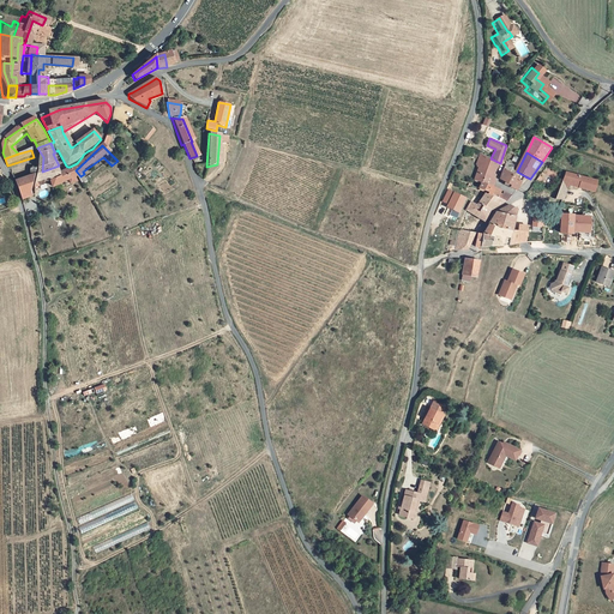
[(500,163),(491,158),(481,154),(477,162),(481,164),(475,181),(482,184),(493,188),(495,181),(493,172),(495,166),(500,163)]
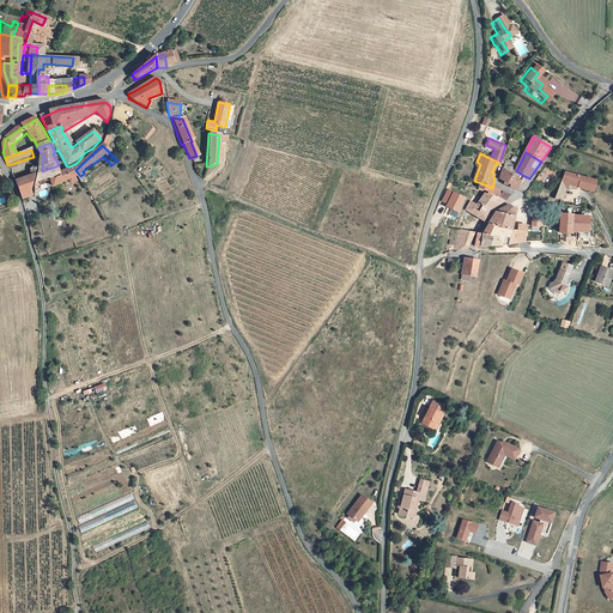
[(80,176),(76,170),(70,174),(68,173),(62,175),(59,165),(42,171),(36,184),(48,181),(52,182),(54,188),(80,176)]
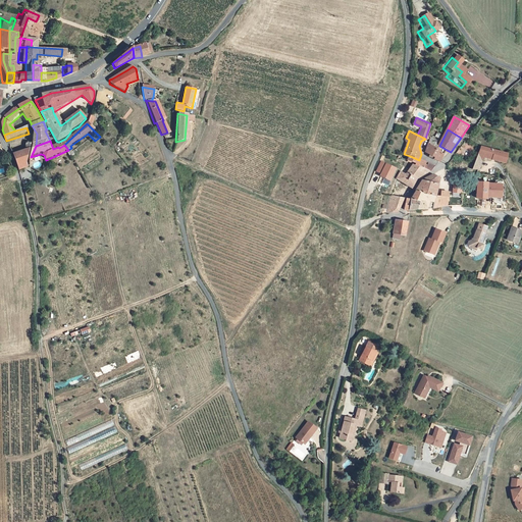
[(447,150),(439,146),(436,145),(428,142),(427,147),(438,152),(438,154),(444,156),(447,150)]
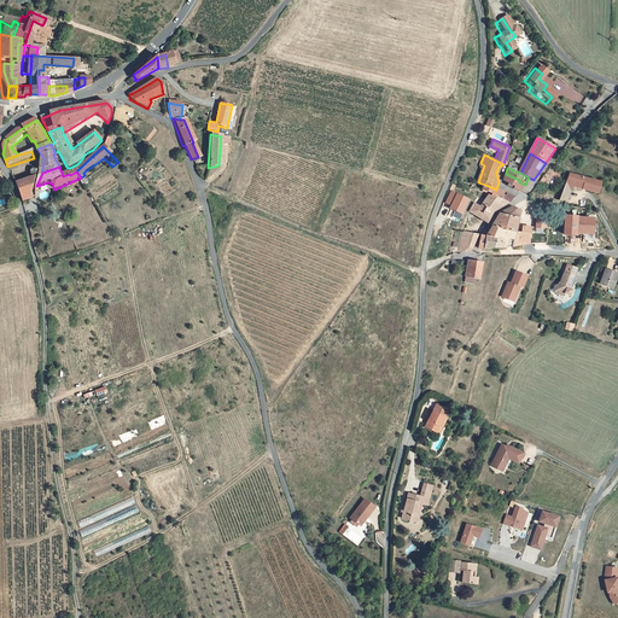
[(21,198),(22,202),(34,198),(33,193),(40,174),(34,173),(33,181),(15,182),(18,191),(21,198)]
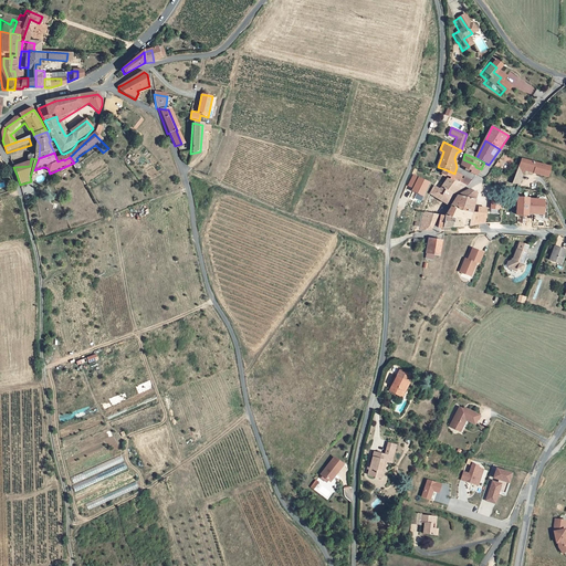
[(475,165),(463,159),(461,167),(464,169),(464,170),(478,176),(481,169),(475,167),(475,165)]
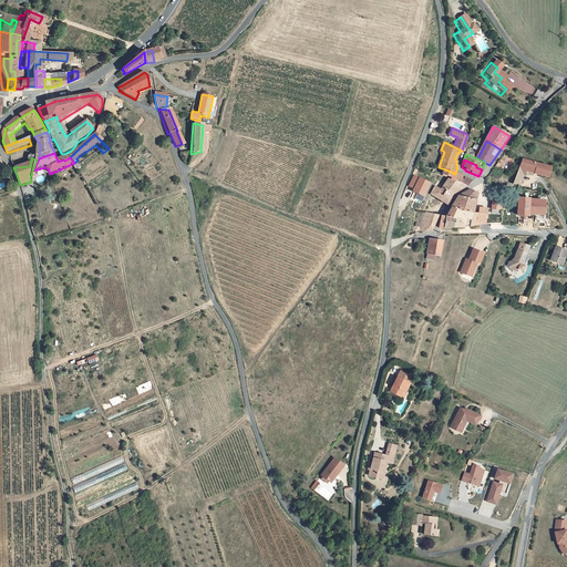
[(536,176),(550,179),(554,168),(524,161),(514,185),(519,186),(525,172),(536,174),(536,176)]
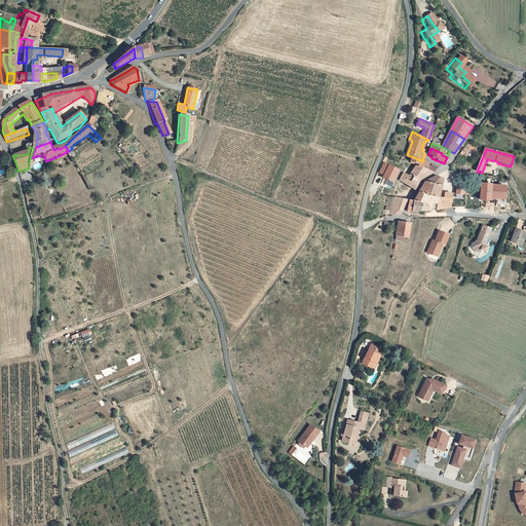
[(413,157),(410,163),(410,164),(416,166),(433,174),(436,172),(438,167),(422,161),(413,157)]
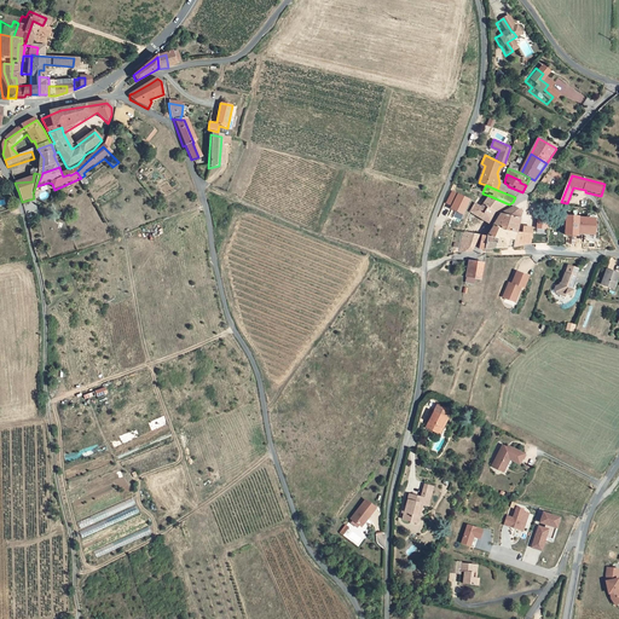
[(445,204),(451,207),(450,209),(463,215),(470,200),(451,191),(445,204)]
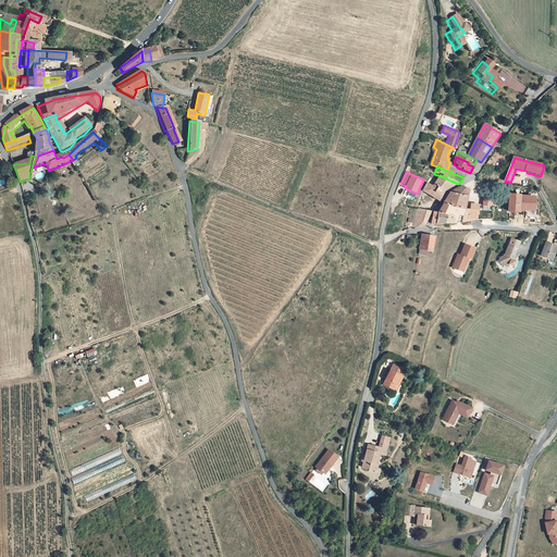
[(440,178),(438,177),(436,181),(432,187),(425,183),(421,190),(438,200),(447,186),(450,188),(458,184),(441,176),(440,178)]
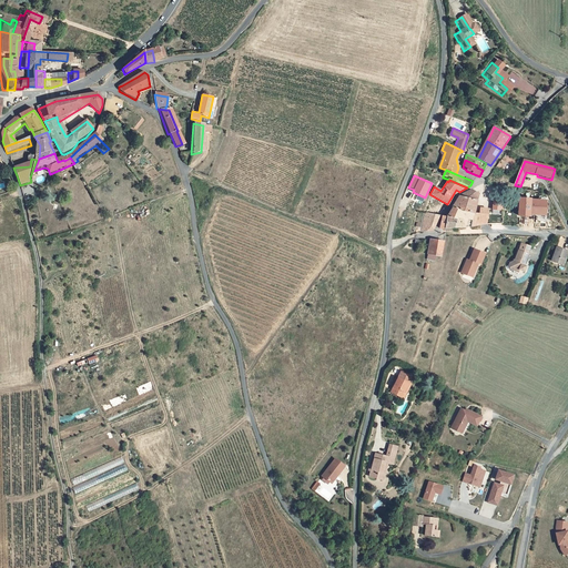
[(472,219),(469,227),(486,225),(488,212),(479,210),(478,213),(473,212),(479,190),(478,189),(477,188),(475,189),(473,191),(462,195),(462,198),(458,198),(454,204),(447,216),(455,219),(454,229),(464,227),(466,219),(472,219)]
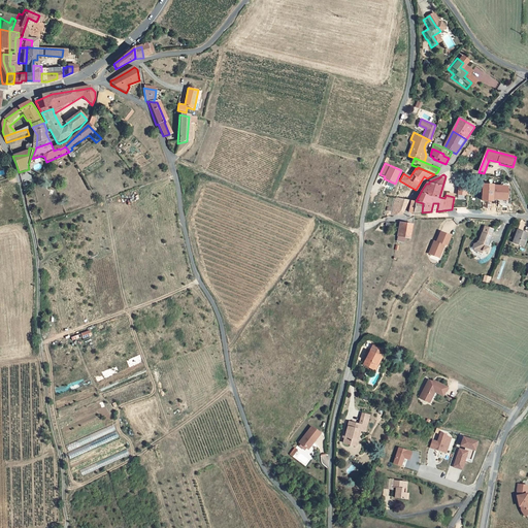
[(401,184),(398,191),(410,197),(413,191),(401,184)]
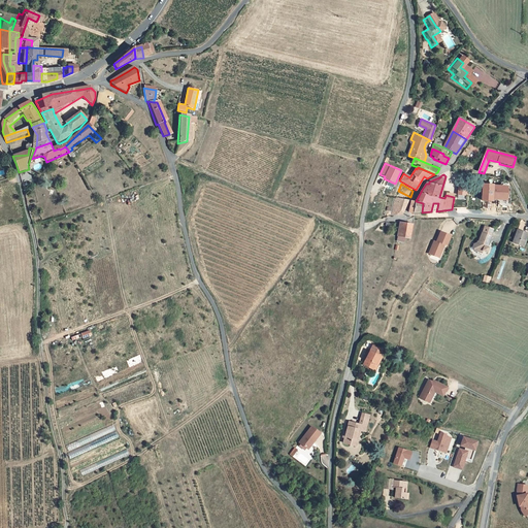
[(482,201),(508,201),(508,186),(482,185),(482,201)]
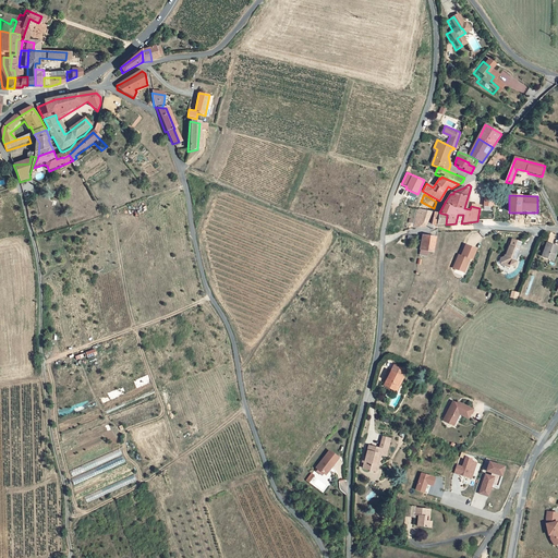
[(485,207),(495,207),(496,199),(492,198),(486,198),(485,207)]
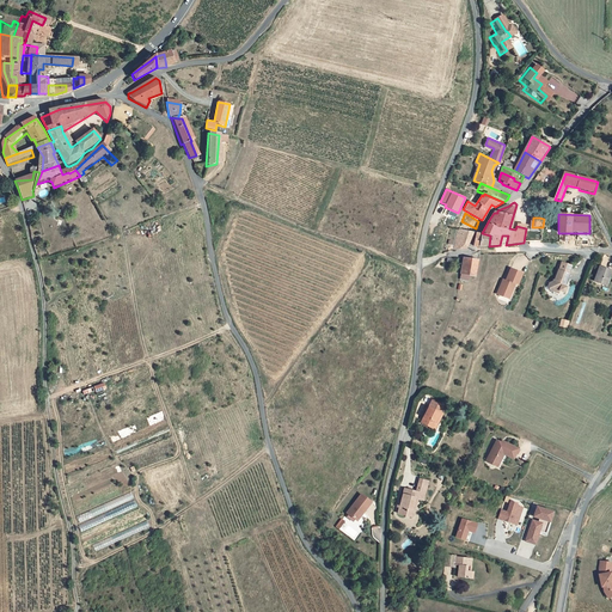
[(459,231),(454,249),(466,248),(472,234),(459,231)]
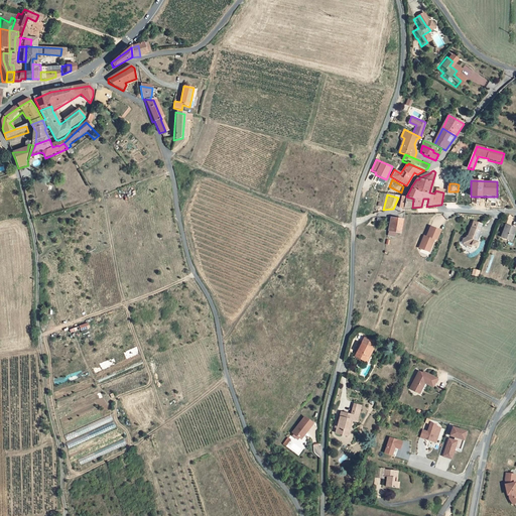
[(399,208),(402,209),(412,208),(413,199),(406,197),(405,200),(403,200),(400,202),(399,208)]
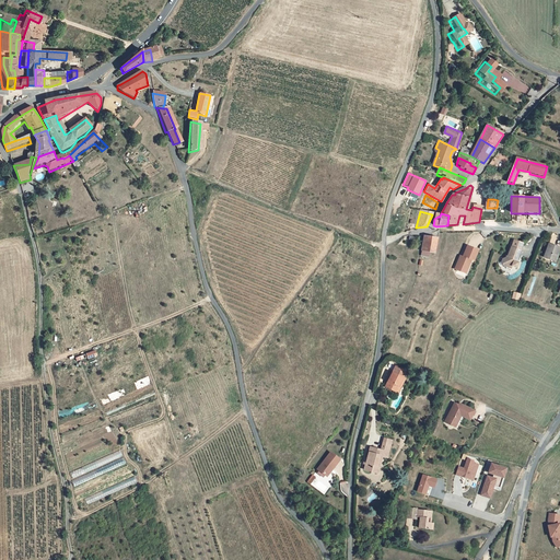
[(419,254),(429,256),(432,242),(419,240),(415,257),(418,257),(419,254)]
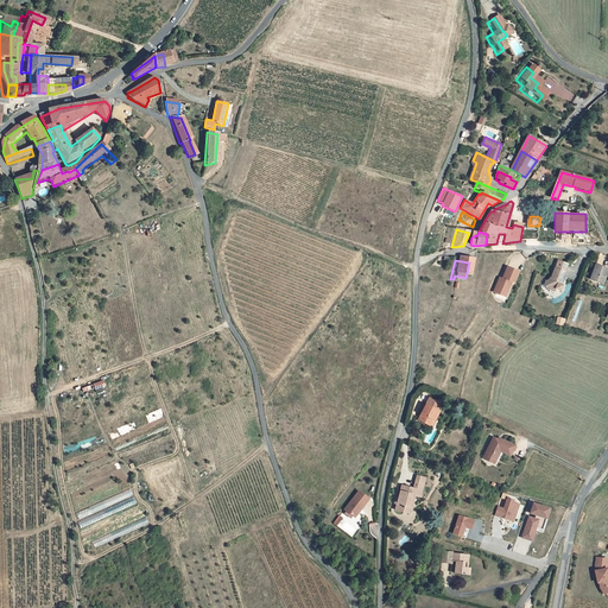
[(602,272),(590,268),(584,283),(599,287),(603,276),(601,274),(602,272)]
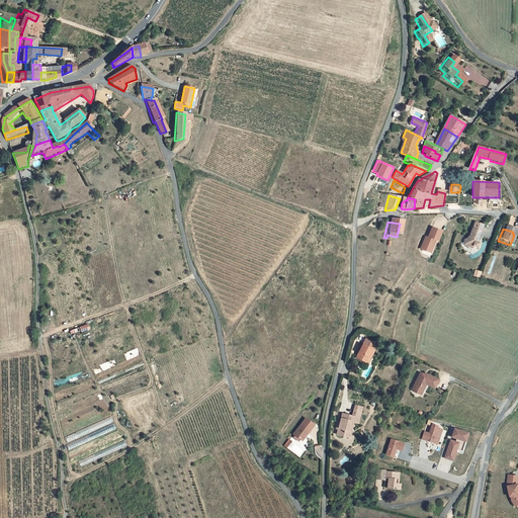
[(415,252),(422,255),(424,250),(427,251),(429,246),(428,246),(429,243),(432,244),(436,234),(427,230),(423,241),(420,240),(415,252)]
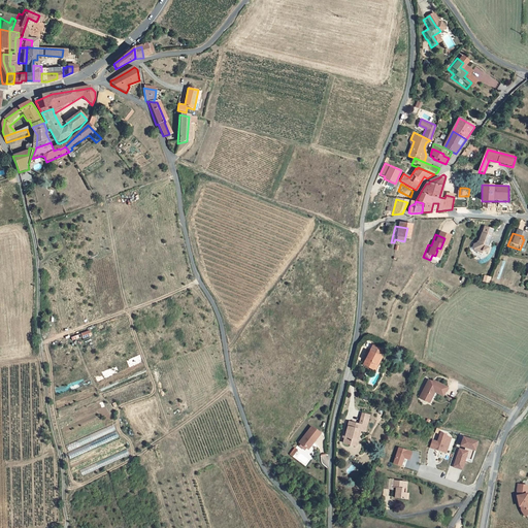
[(467,250),(468,252),(472,254),(476,251),(477,253),(482,254),(484,250),(481,249),(482,246),(483,248),(486,237),(476,234),(473,243),(472,243),(471,244),(468,246),(467,250)]
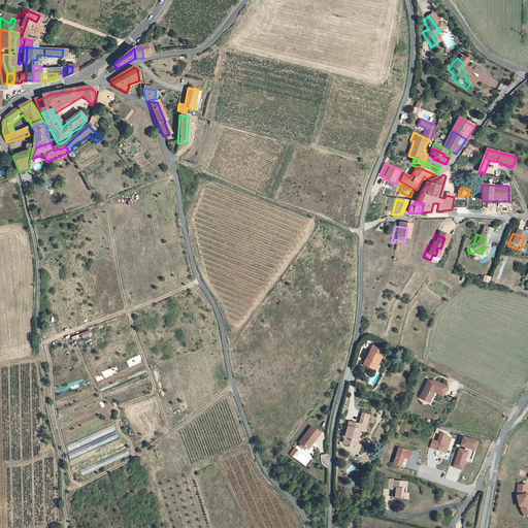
[(359,366),(358,368),(364,371),(366,366),(369,367),(373,359),(372,358),(375,352),(365,347),(362,353),(360,352),(358,355),(360,357),(357,361),(356,364),(359,366)]
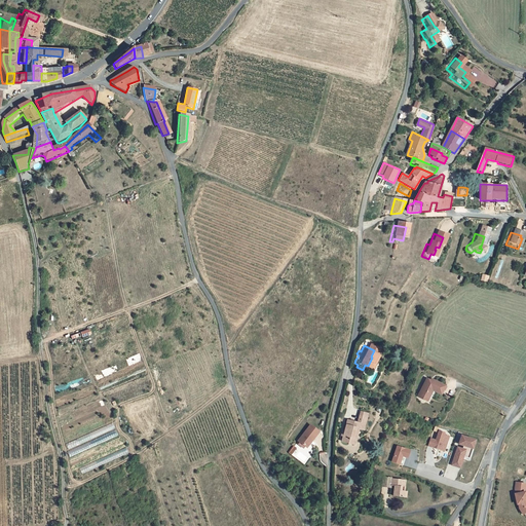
[(428,395),(437,400),(442,391),(431,385),(430,386),(427,384),(423,382),(414,397),(423,403),(428,395)]
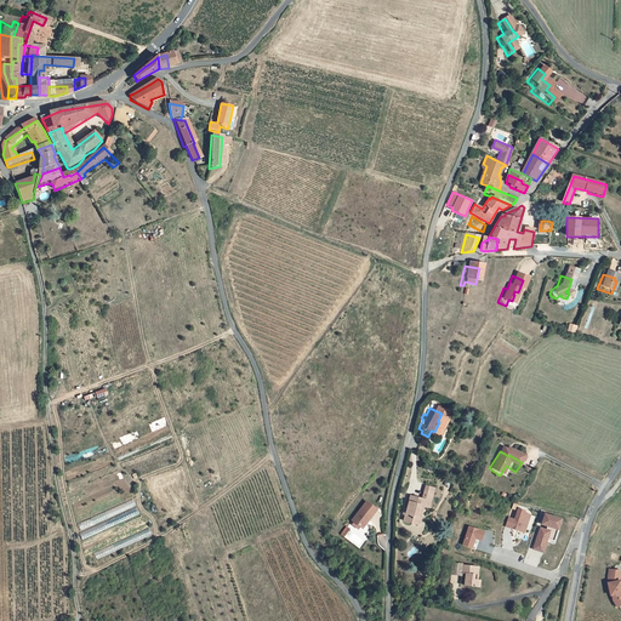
[(398,513),(397,518),(403,520),(404,519),(405,519),(406,514),(411,516),(412,510),(415,511),(417,506),(422,507),(428,489),(420,485),(417,495),(419,496),(419,499),(404,495),(400,507),(398,513)]
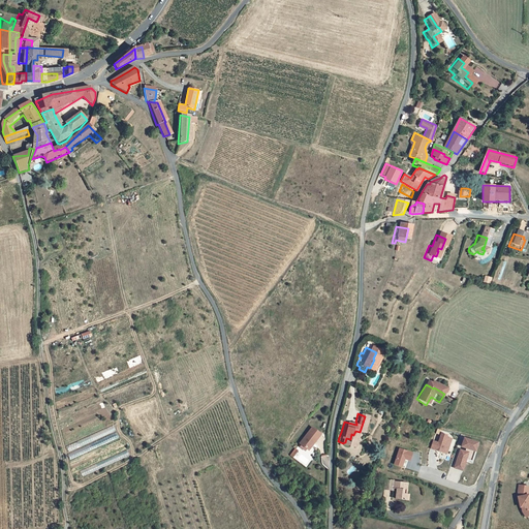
[(299,448),(304,452),(306,454),(318,437),(309,431),(297,446),(299,448)]
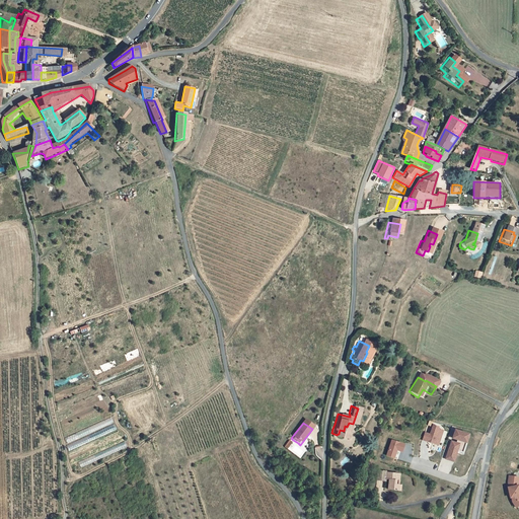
[(425,432),(422,441),(439,446),(443,430),(439,429),(439,427),(432,425),(430,434),(425,432)]
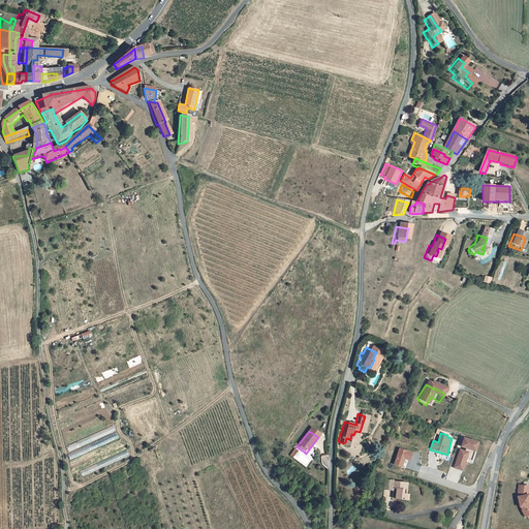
[(343,443),(350,445),(353,435),(351,434),(350,439),(346,438),(345,442),(344,442),(343,443)]
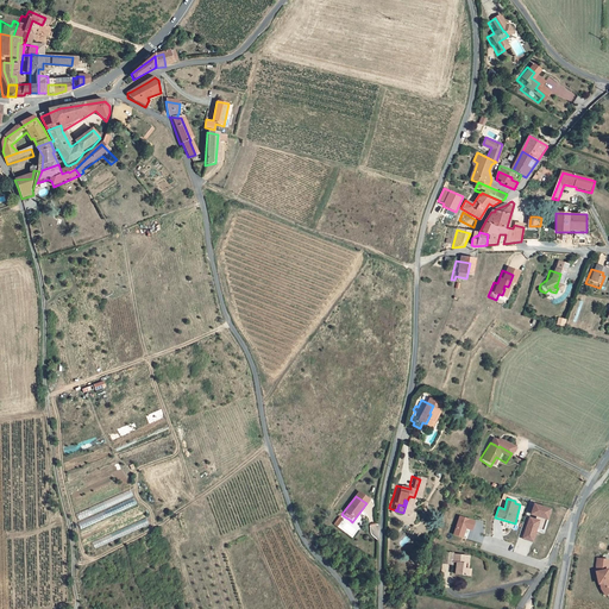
[(528,516),(522,540),(534,542),(540,519),(548,521),(552,509),(533,504),(531,516),(528,516)]
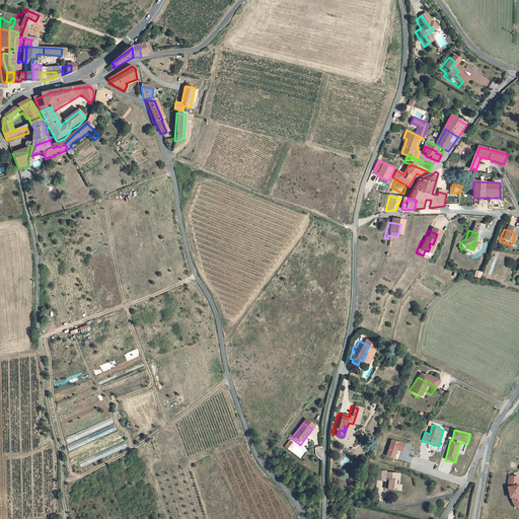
[(386,456),(394,459),(397,451),(402,453),(405,444),(391,440),(386,456)]
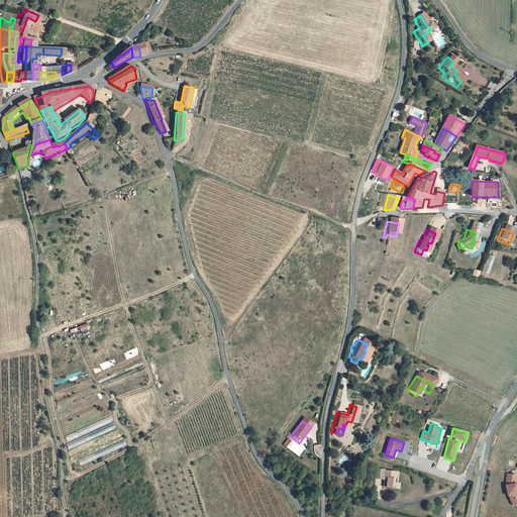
[(374,468),(373,475),(382,476),(383,470),(383,469),(374,468)]
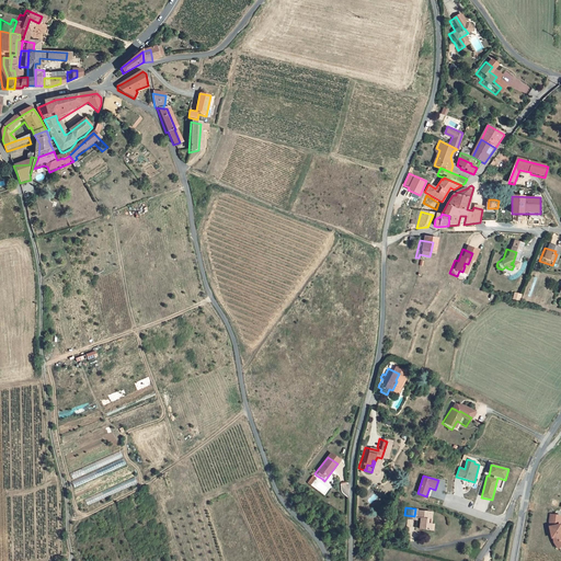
[(422,517),(423,511),(415,510),(414,516),(413,527),(423,528),(424,522),(421,522),(421,517),(422,517)]
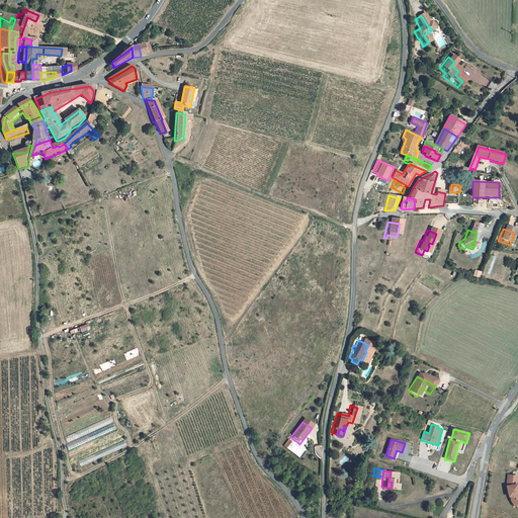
[(502,481),(503,485),(502,486),(504,495),(505,495),(506,500),(510,505),(517,500),(513,493),(514,493),(512,484),(511,484),(512,476),(503,473),(502,481)]
